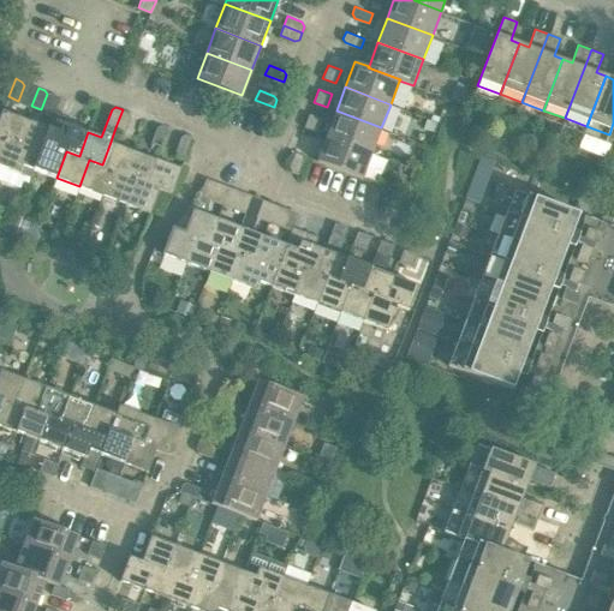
[(18,142),(27,119),(3,109),(0,115),(0,153),(6,138),(18,142)]
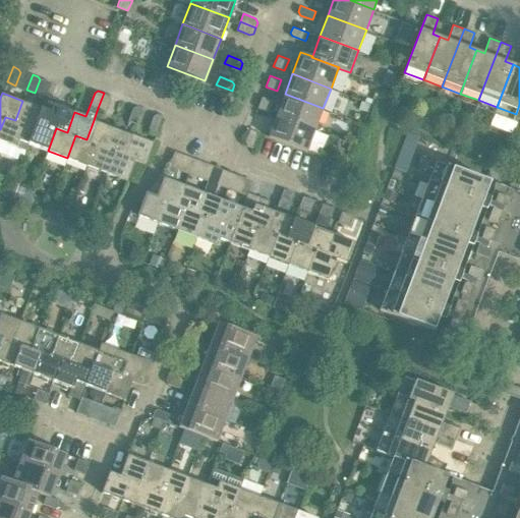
[(106,111),(111,99),(109,95),(104,93),(98,108),(106,111)]
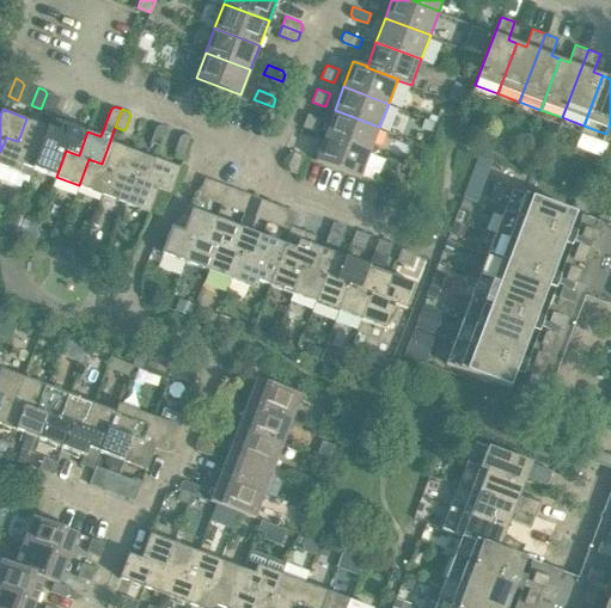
[(79,155),(87,131),(66,124),(69,115),(55,110),(48,127),(49,127),(34,169),(56,177),(66,151),(79,155)]
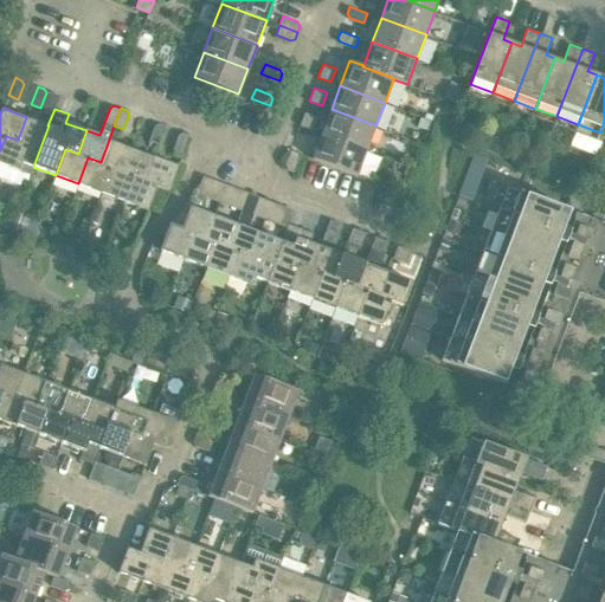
[(367,150),(375,125),(332,109),(322,133),(367,150)]
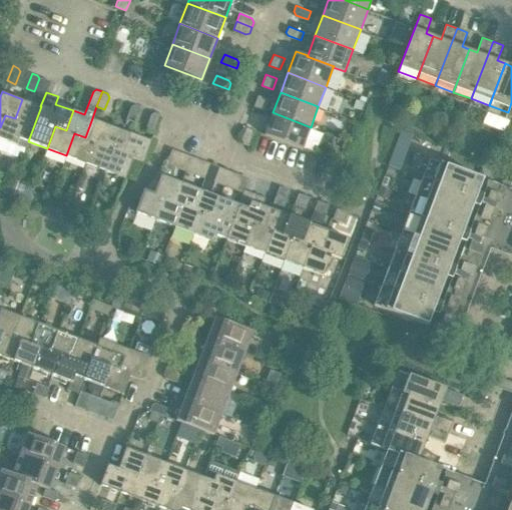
[(265,110),(269,98),(259,94),(253,105),(265,110)]
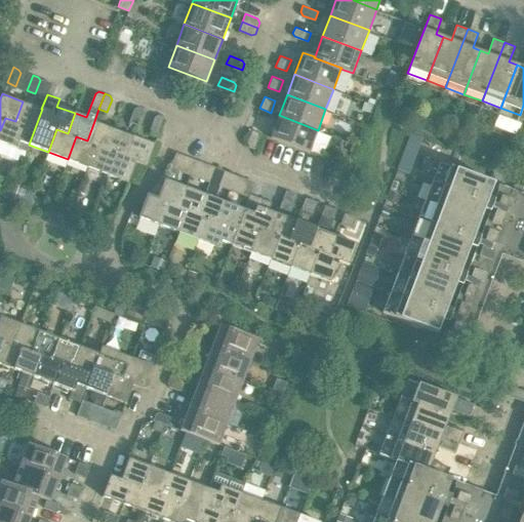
[(29,145),(42,109),(41,109),(23,102),(15,121),(5,118),(0,130),(0,153),(13,158),(15,153),(24,156),(29,145)]
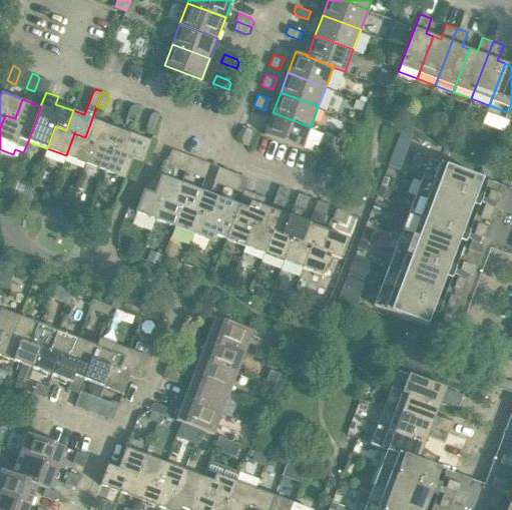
[(134,121),(140,106),(134,104),(131,105),(126,118),(134,121)]
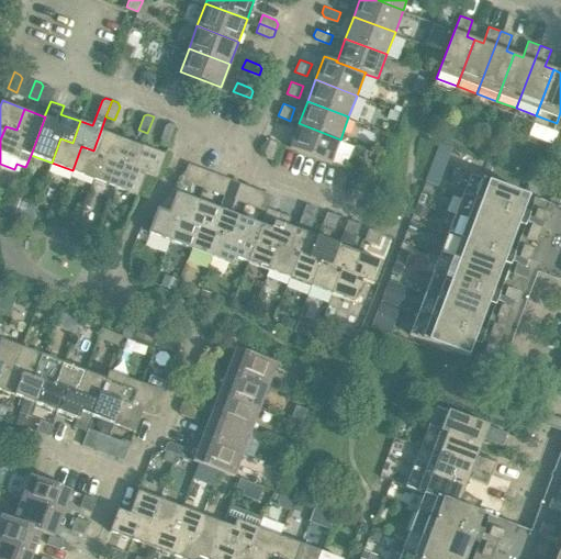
[(169,142),(176,124),(169,122),(166,124),(160,137),(169,142)]
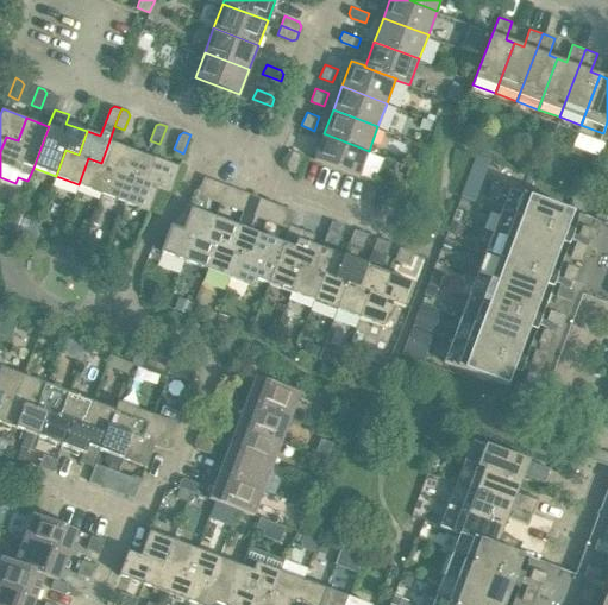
[(359,176),(369,151),(324,133),(314,158),(359,176)]
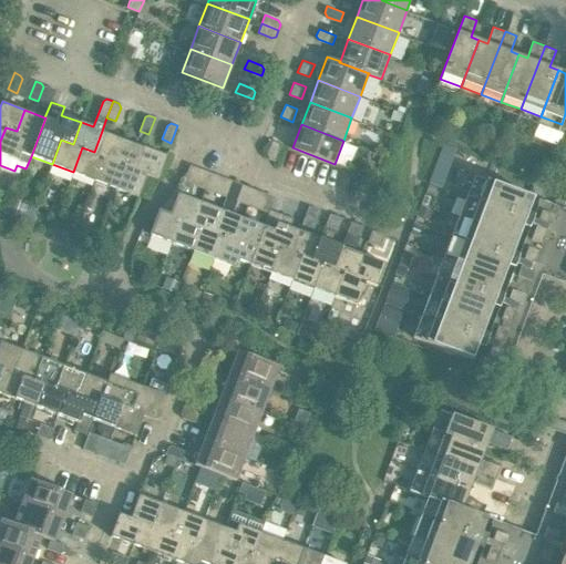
[(115,160),(123,139),(102,131),(94,152),(82,147),(73,172),(94,180),(104,156),(115,160)]
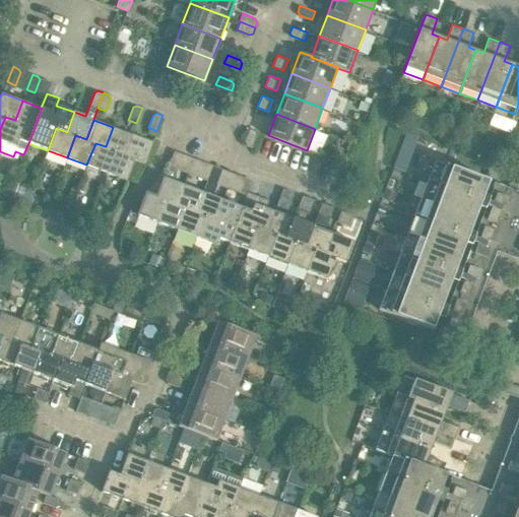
[(125,153),(132,134),(113,127),(106,146),(95,143),(86,165),(107,172),(115,150),(125,153)]
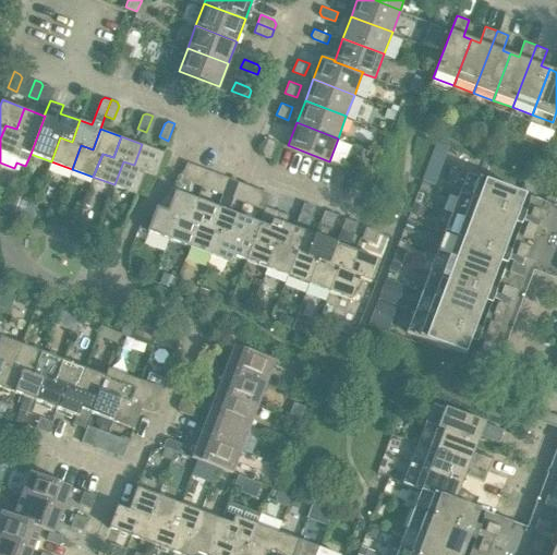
[(270,157),(277,141),(268,137),(263,152),(264,155),(270,157)]
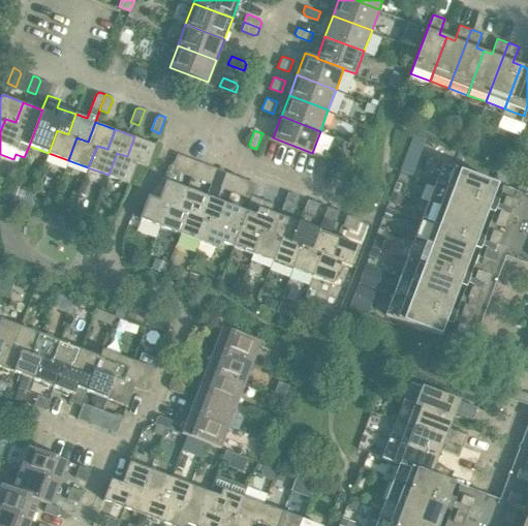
[(129,183),(137,161),(148,165),(155,145),(134,136),(127,156),(117,153),(109,175),(129,183)]
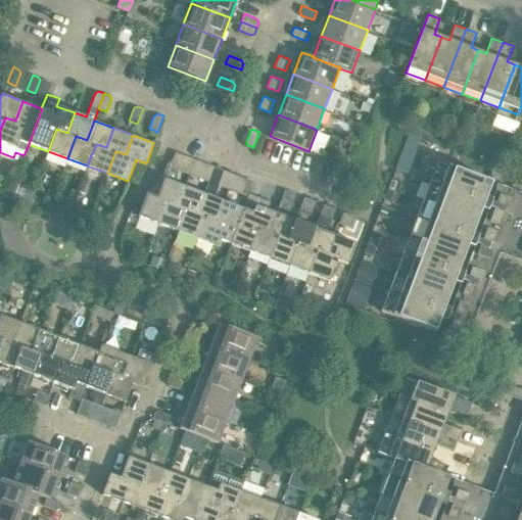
[(408,172),(415,153),(417,148),(405,144),(396,168),(408,172)]
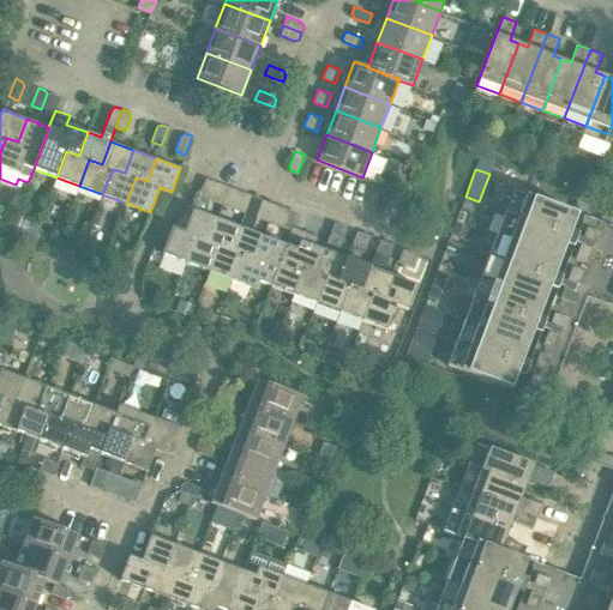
[(209,241),(217,217),(208,213),(209,199),(215,183),(212,180),(206,177),(194,209),(193,209),(185,230),(173,225),(162,253),(187,261),(197,236),(209,241)]
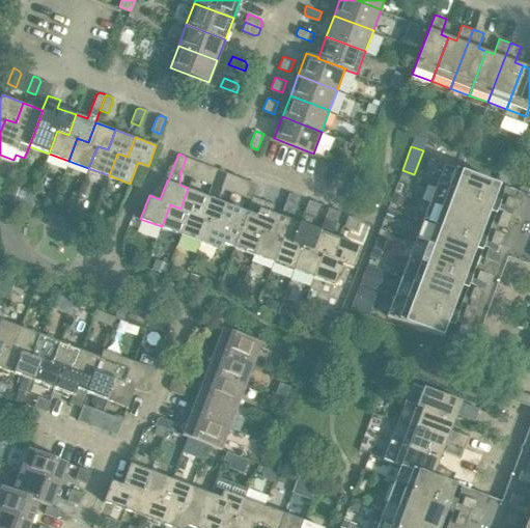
[(200,179),(205,167),(203,163),(198,161),(192,176),(200,179)]
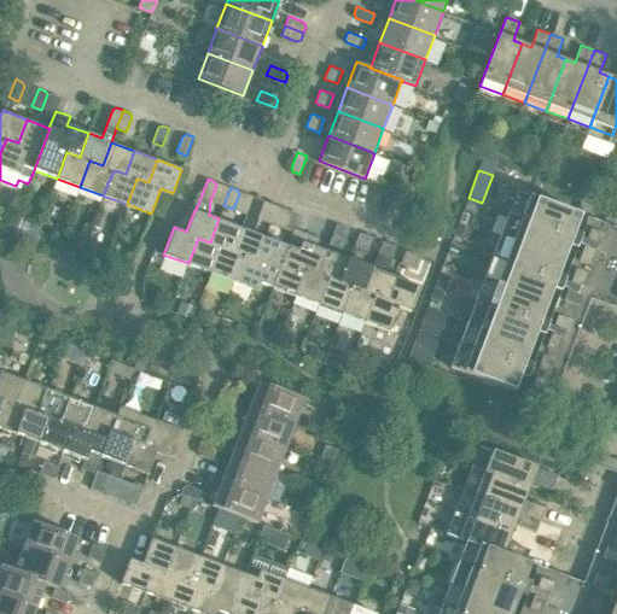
[(516,391),(582,215),(517,191),(450,367),(516,391)]
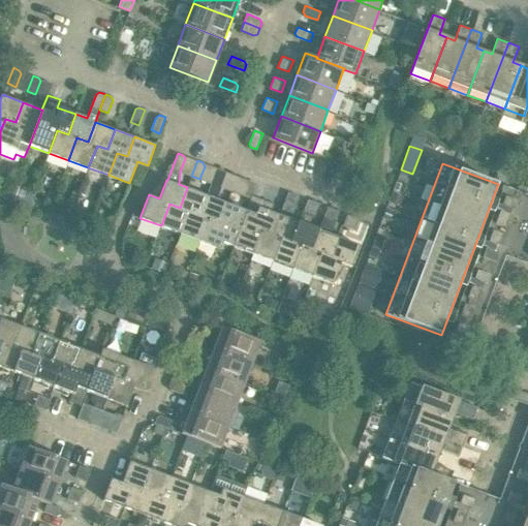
[(219,222),(226,203),(218,198),(222,187),(219,186),(224,174),(222,169),(217,167),(207,194),(199,215),(189,211),(181,234),(200,241),(209,218),(219,222)]
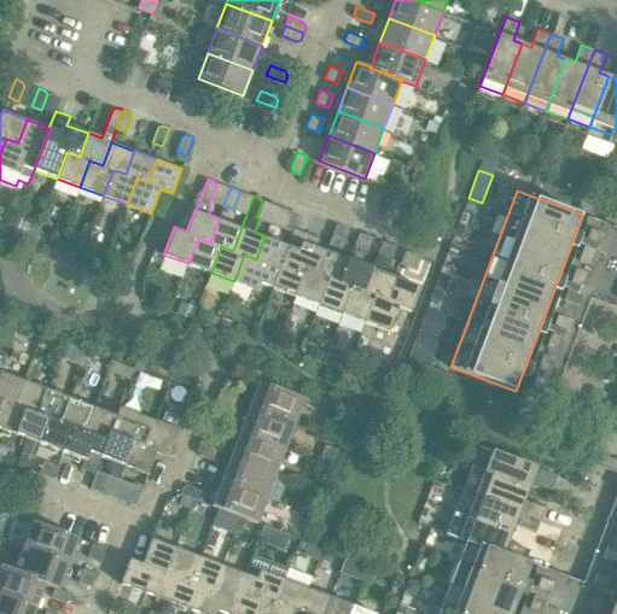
[(616,217),(616,208),(600,202),(597,210),(616,217)]
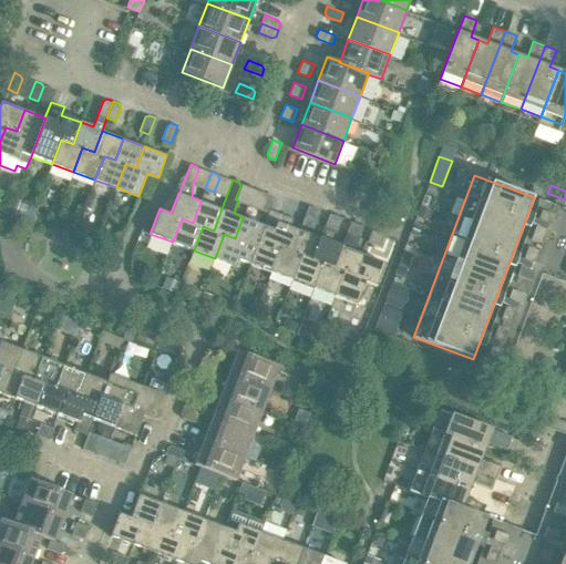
[(256,207),(261,194),(259,190),(254,187),(247,204),(256,207)]
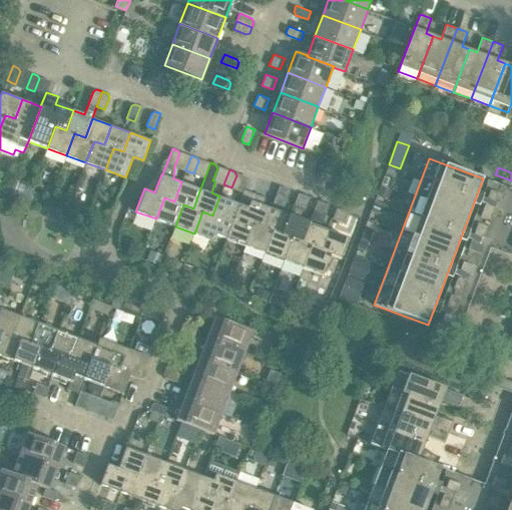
[(193,208),(200,188),(181,181),(174,201),(164,197),(156,218),(175,226),(183,204),(193,208)]
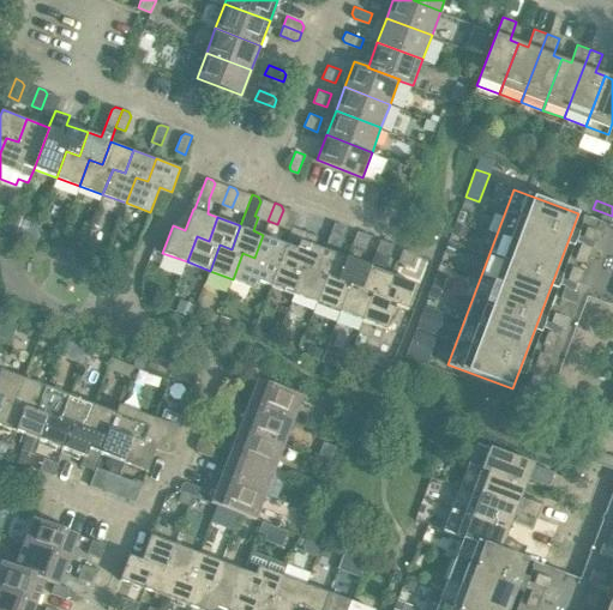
[(343,240),(348,227),(335,222),(330,235),(343,240)]
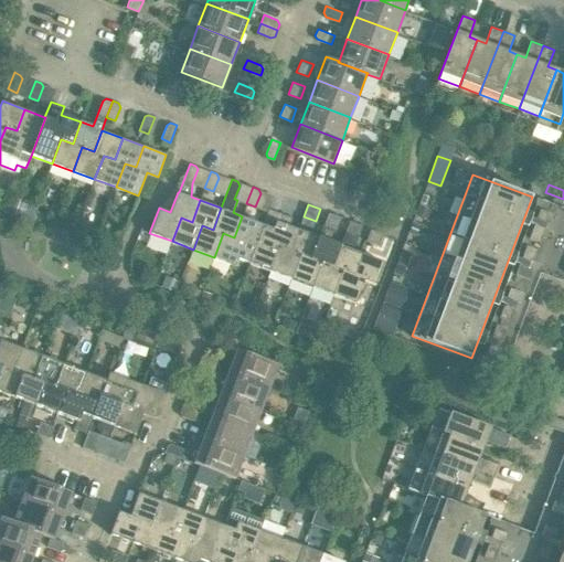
[(290,251),(299,229),(298,229),(289,225),(293,218),(268,208),(263,224),(264,224),(249,262),(270,271),(279,246),(290,251)]
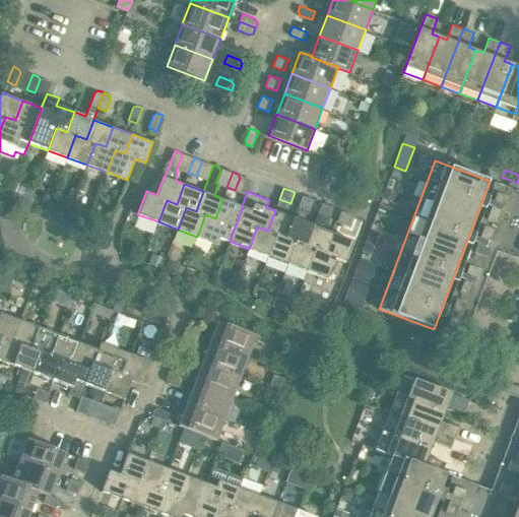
[(506,207),(509,197),(497,193),(494,202),(506,207)]
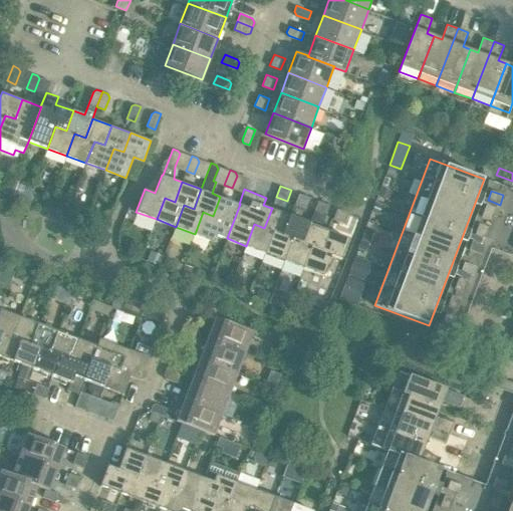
[(306,208),(310,197),(299,193),(295,204),(306,208)]
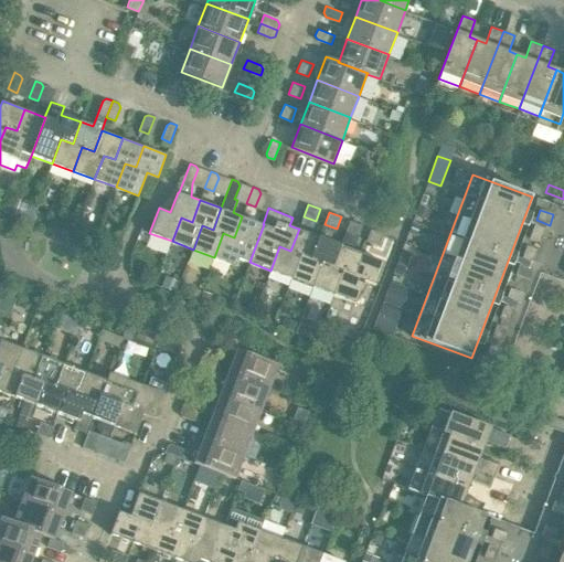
[(264,224),(263,224),(242,216),(234,237),(223,233),(214,257),(236,265),(238,258),(249,262),(264,224)]
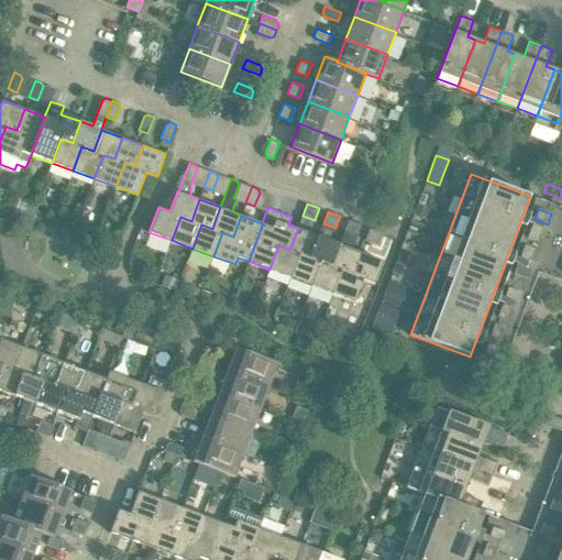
[(311,257),(319,237),(309,233),(315,220),(302,216),(297,228),(298,228),(289,250),(278,245),(270,270),(290,277),(299,253),(311,257)]
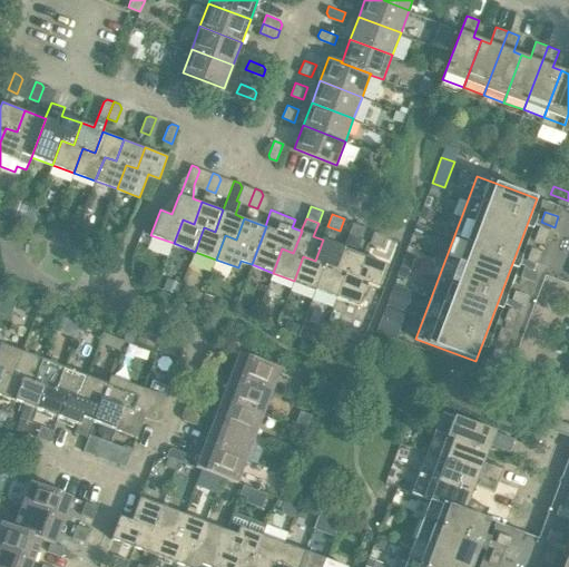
[(357,277),(365,255),(356,252),(365,226),(353,222),(344,247),(336,269),(325,265),(315,289),(336,296),(346,273),(357,277)]
